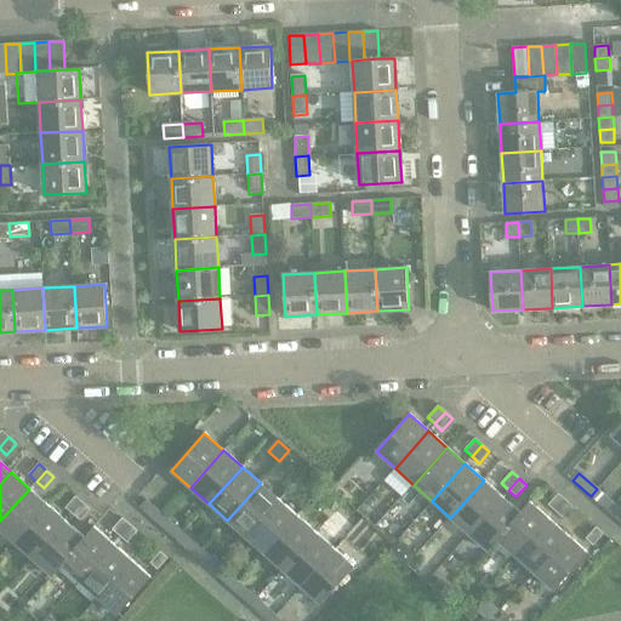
[(484,480),(450,518),(469,534),(502,496),(484,480)]
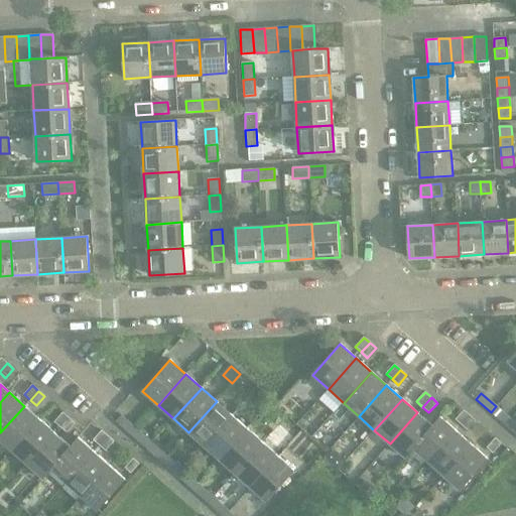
[(217,401),(188,432),(205,446),(232,415),(217,401)]
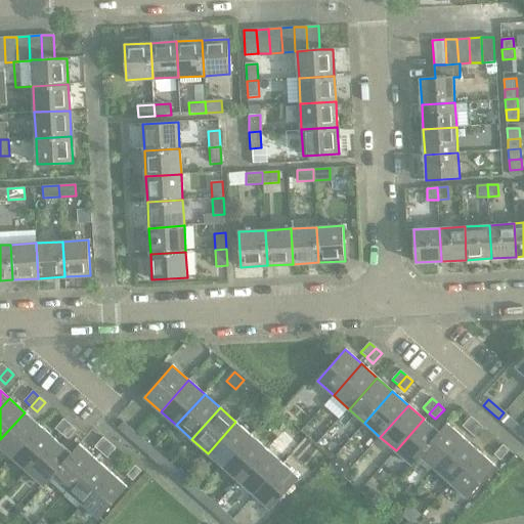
[(25,412),(0,439),(0,446),(12,457),(40,426),(25,412)]
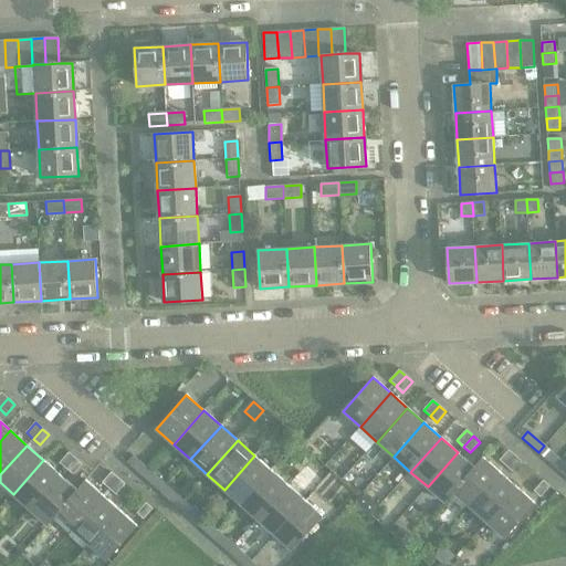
[(544,446),(538,452),(555,468),(562,461),(544,446)]
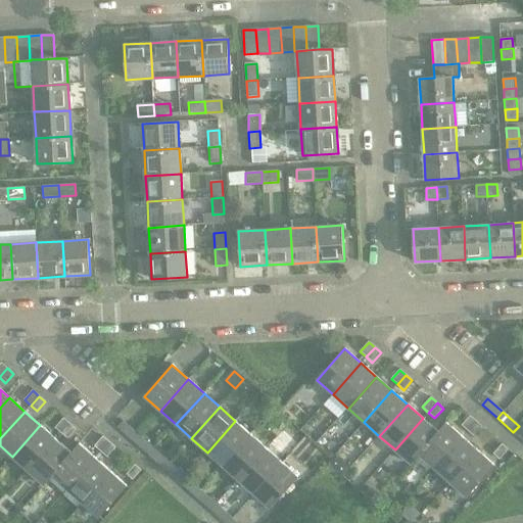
[(462,425),(468,431),(476,421),(470,416),(462,425)]
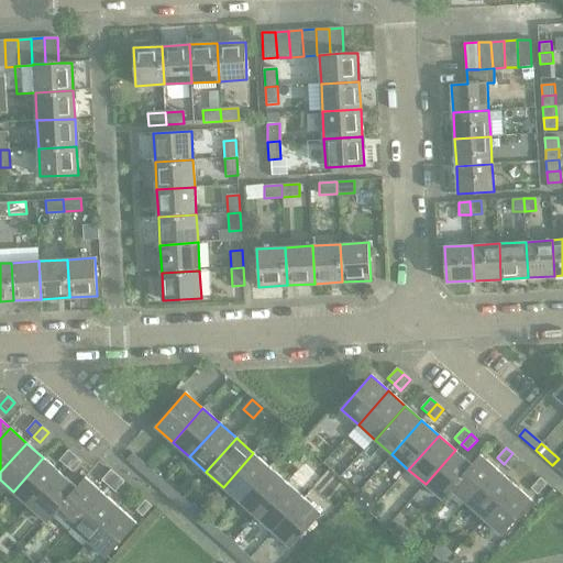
[(59,460),(66,466),(75,456),(68,450),(59,460)]
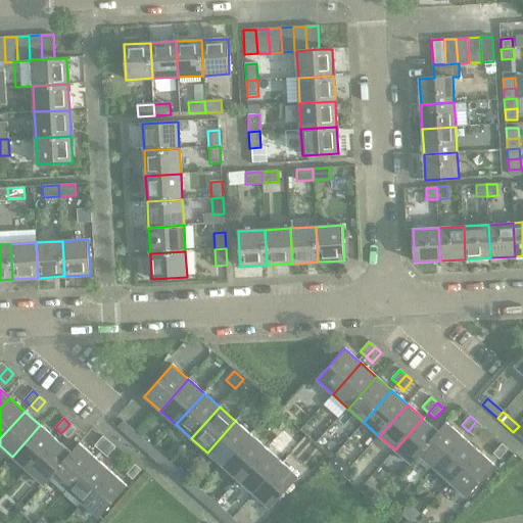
[(423,418),(395,449),(412,465),(420,456),(419,455),(438,432),(437,431),(423,418)]
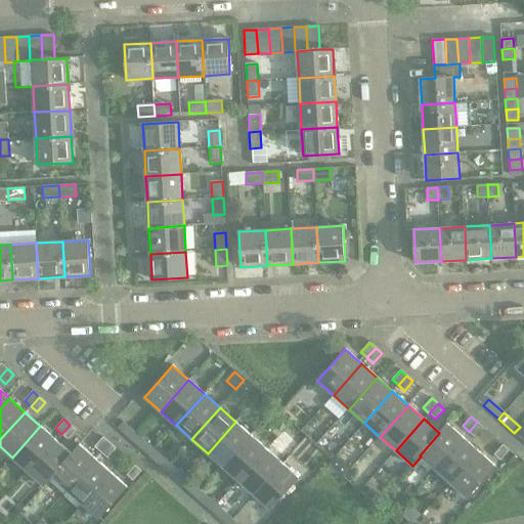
[(118,428),(133,442),(138,436),(123,422),(118,428)]
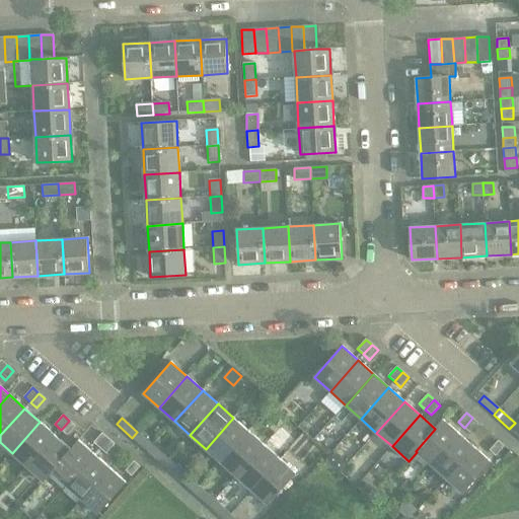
[(233,418),(206,449),(221,462),(248,431),(233,418)]
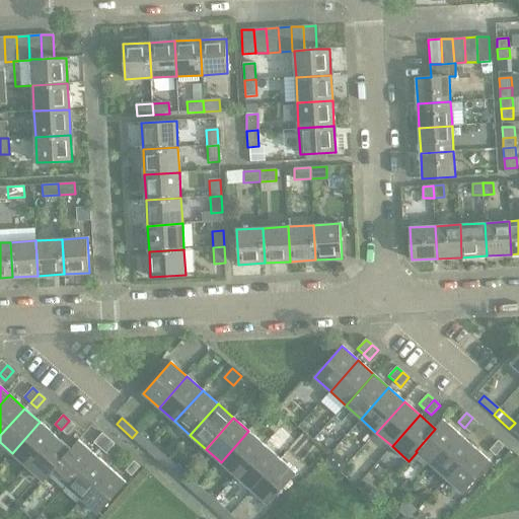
[(472,418),(464,428),(470,433),(478,424),(472,418)]
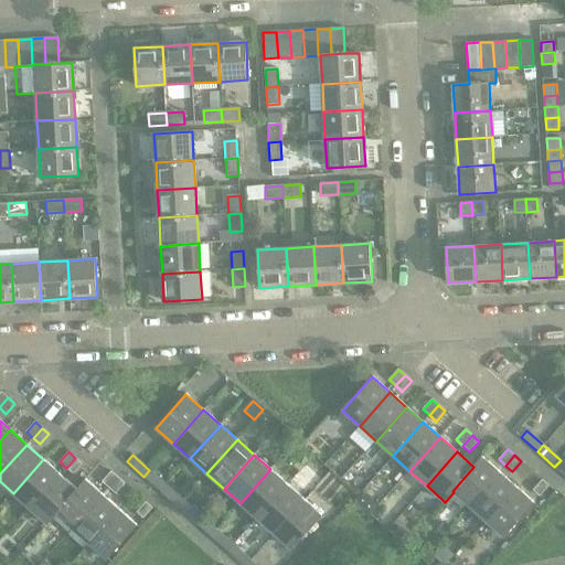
[(452,491),(454,492),(469,505),(500,471),(481,456),(472,466),(473,467),(452,491)]
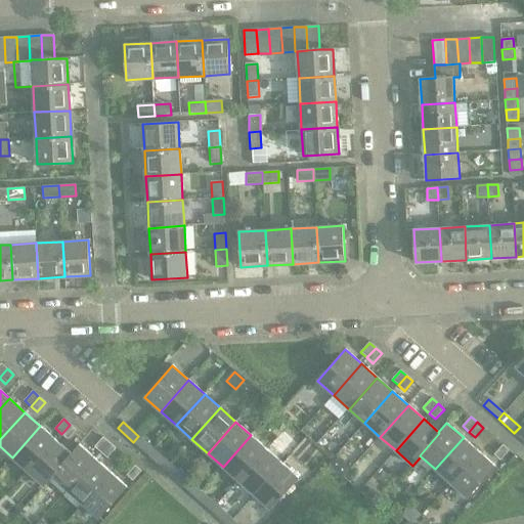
[(70,425),(61,434),(68,439),(76,430),(70,425)]
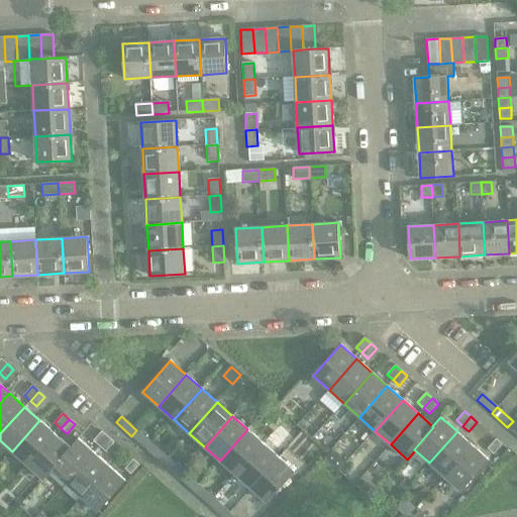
[(39,420),(12,451),(27,466),(56,434),(39,420)]
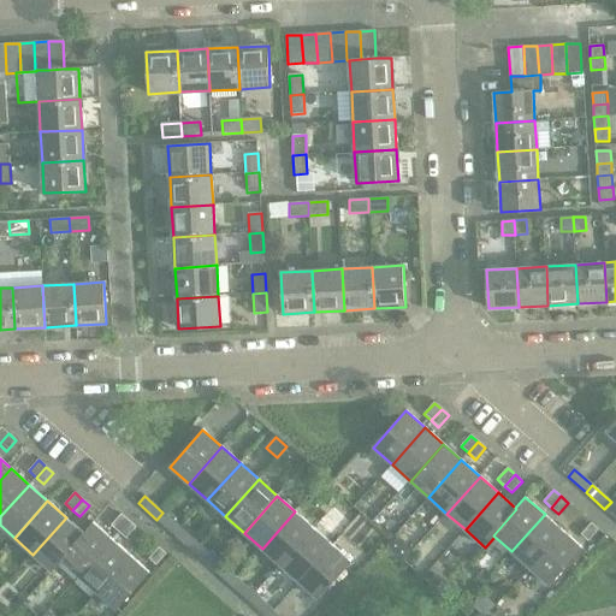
[(615,505),(611,502),(604,509),(615,519),(615,505)]
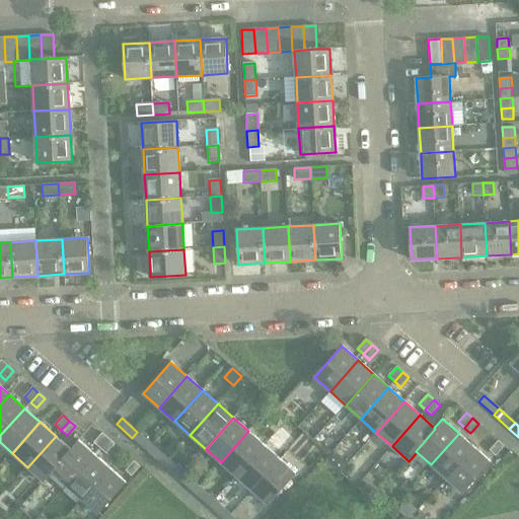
[(248,431),(221,462),(236,476),(265,445),(248,431)]
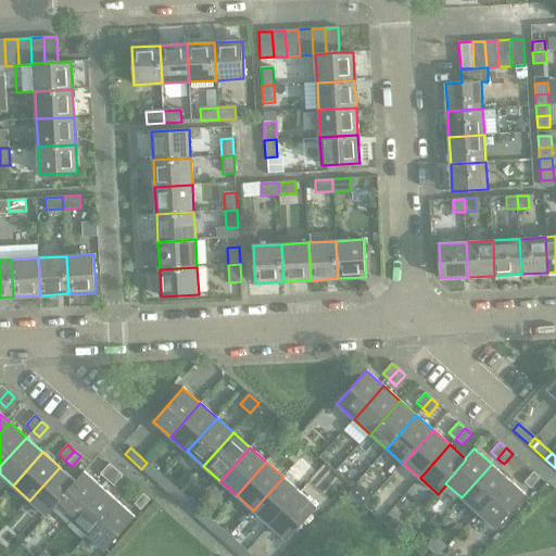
[(147,463),(141,469),(158,483),(164,477),(147,463)]
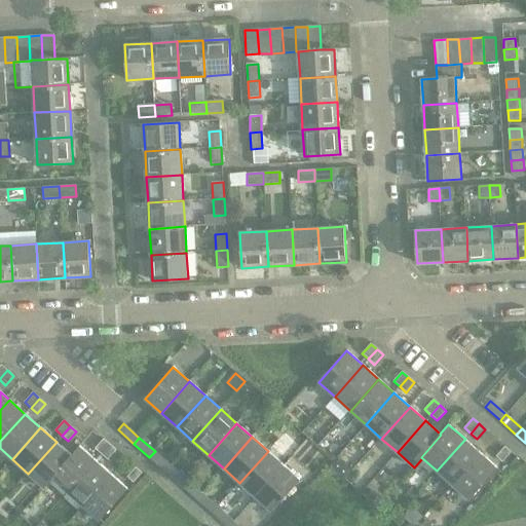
[(96,449),(102,454),(110,445),(104,439),(96,449)]
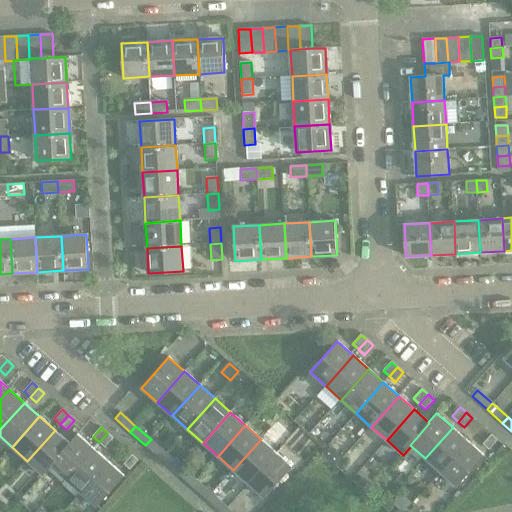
[(453,427),(425,458),(440,472),(468,441),(453,427)]
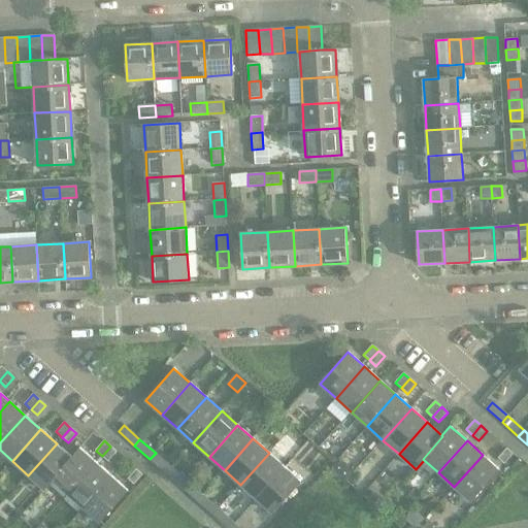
[(57,443),(28,475),(44,490),(53,481),(52,480),(72,457),(71,457),(57,443)]
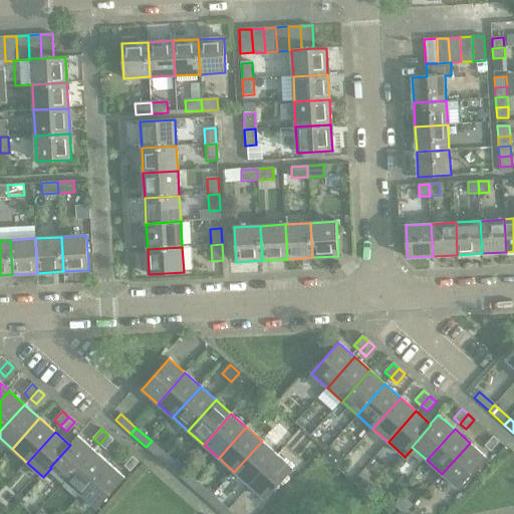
[(107,435),(99,444),(105,449),(113,440),(107,435)]
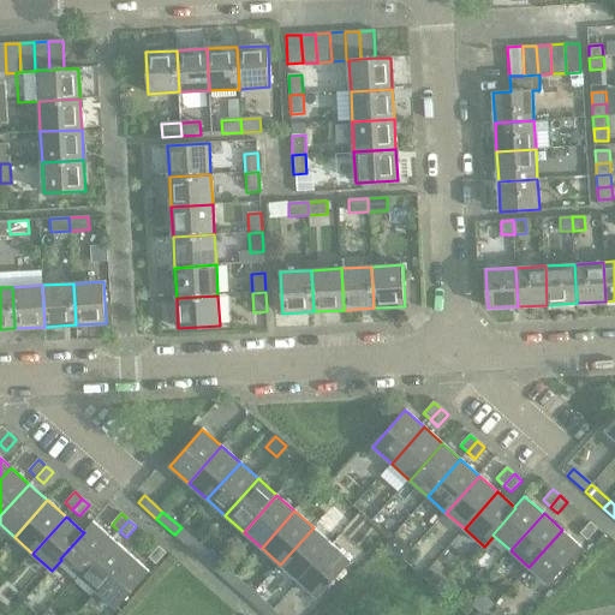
[(60,559),(61,560),(79,575),(112,538),(93,521),(83,532),(84,532),(60,559)]
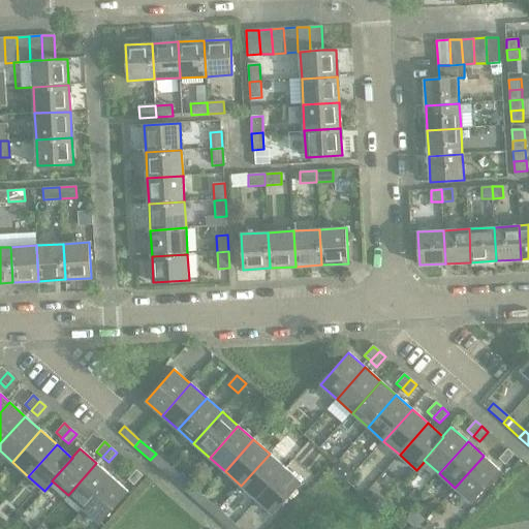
[(507,449),(499,459),(505,464),(514,455),(507,449)]
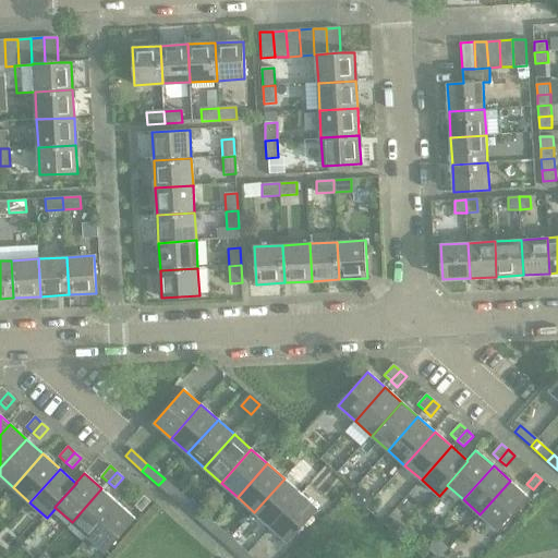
[(165,478),(158,485),(176,500),(181,494),(165,478)]
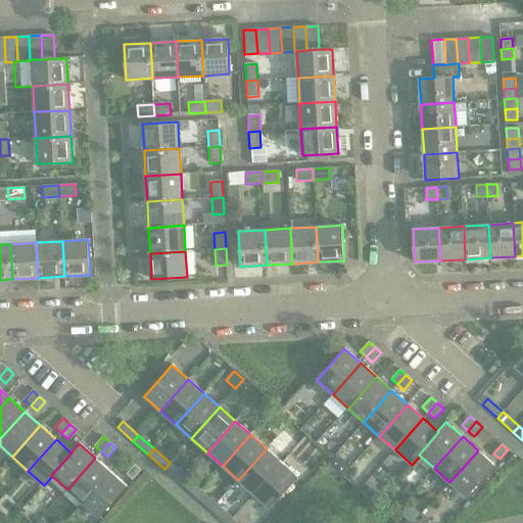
[(267,448),(238,480),(253,493),(282,463),(267,448)]
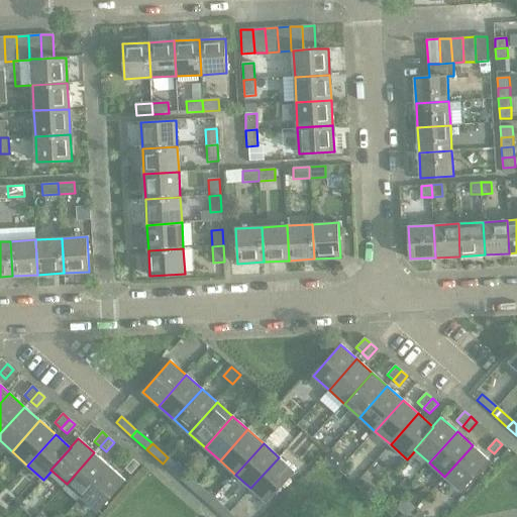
[(473,445),(444,477),(460,491),(489,459),(473,445)]
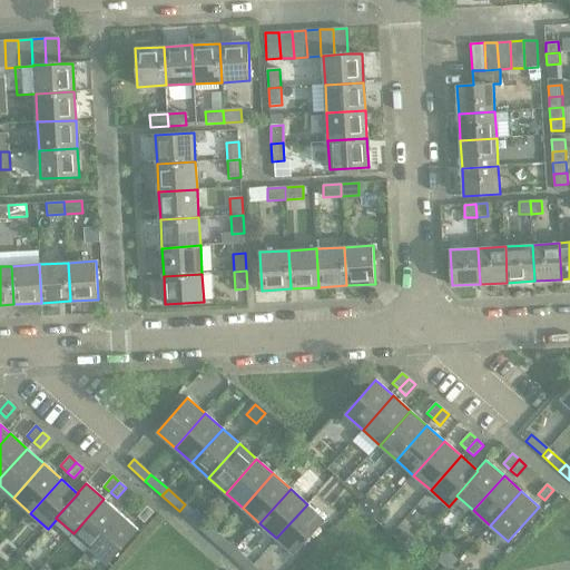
[(364,497),(357,505),(374,520),(381,512),(364,497)]
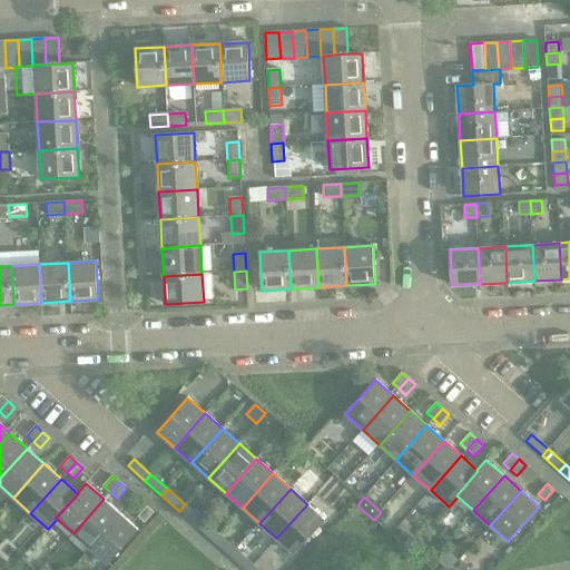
[(104,499),(74,533),(90,548),(120,514),(104,499)]
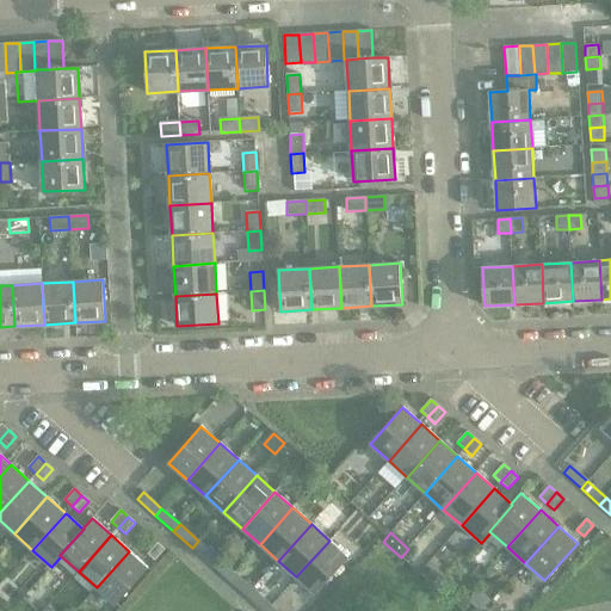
[(198,541),(192,548),(210,565),(216,557),(198,541)]
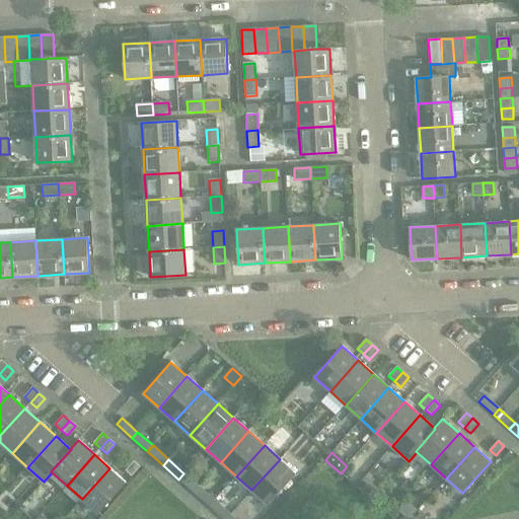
[(280,459),(251,490),(268,505),(296,473),(280,459)]
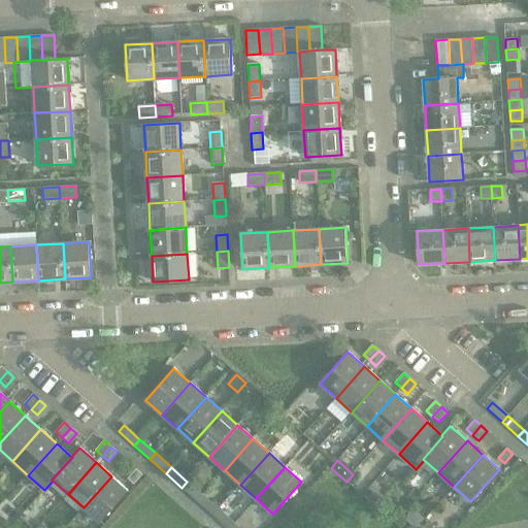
[(136,469),(128,479),(134,485),(142,474),(136,469)]
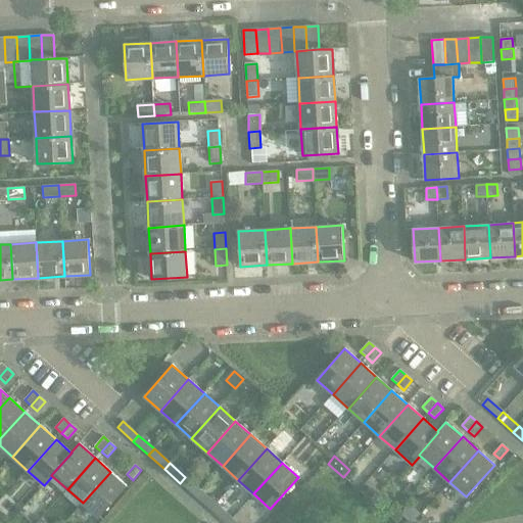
[(110,472),(83,503),(99,518),(127,486),(110,472)]
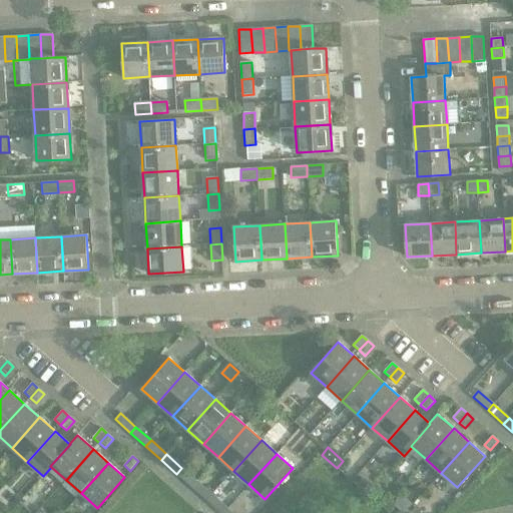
[(181,468),(176,474),(191,487),(196,481),(181,468)]
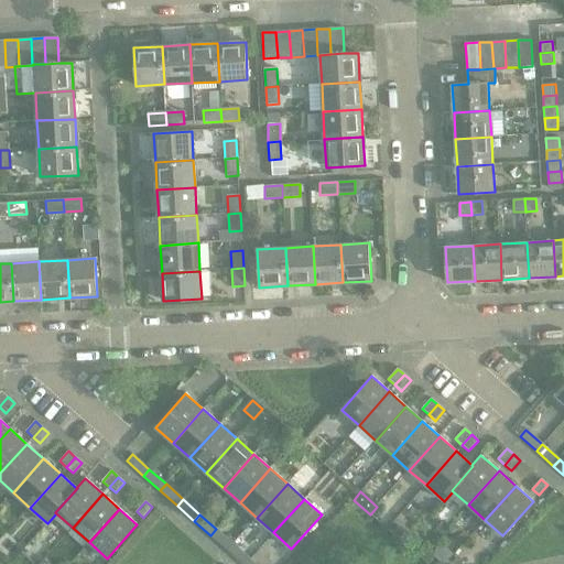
[(216,529),(210,535),(227,551),(234,544),(216,529)]
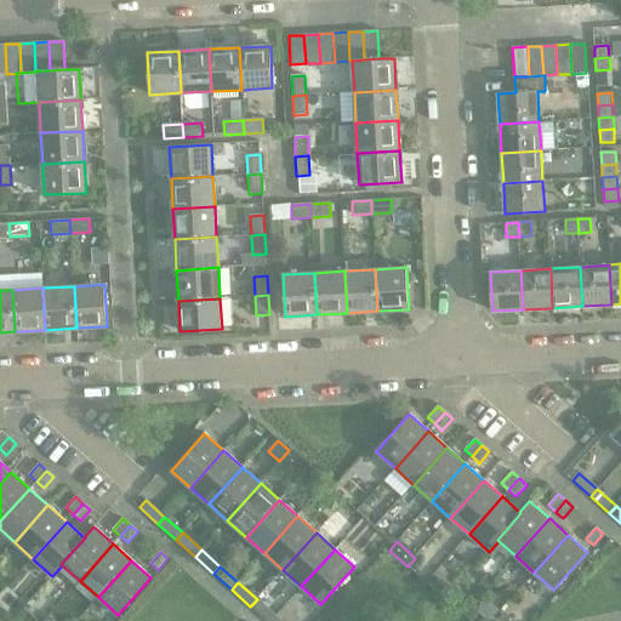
[(257,599),(250,607),(267,620),(269,620),(275,615),(257,599)]
